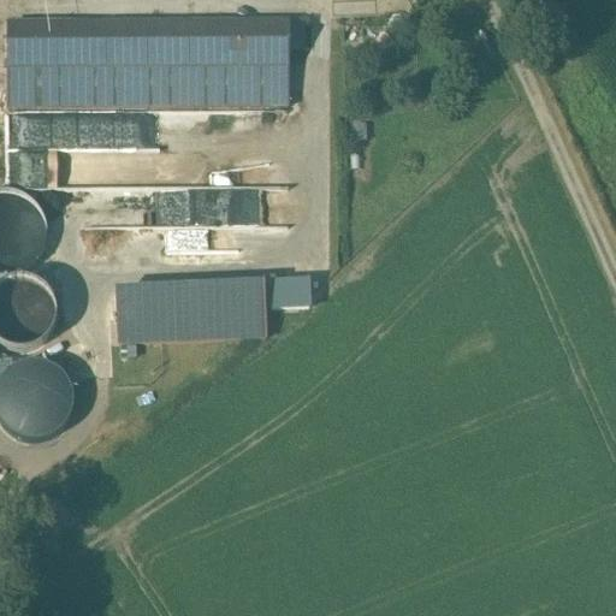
[(289,25),(208,27),(208,70),(289,71),(289,25)]
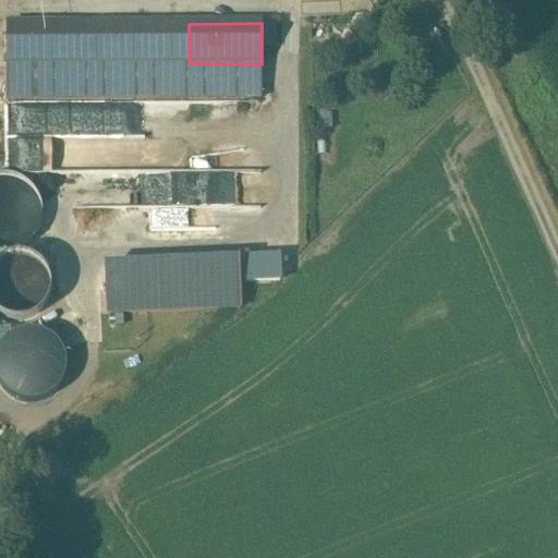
[(189,24),(76,24),(76,64),(7,64),(7,99),(261,98),(262,64),(189,63),(189,24)]
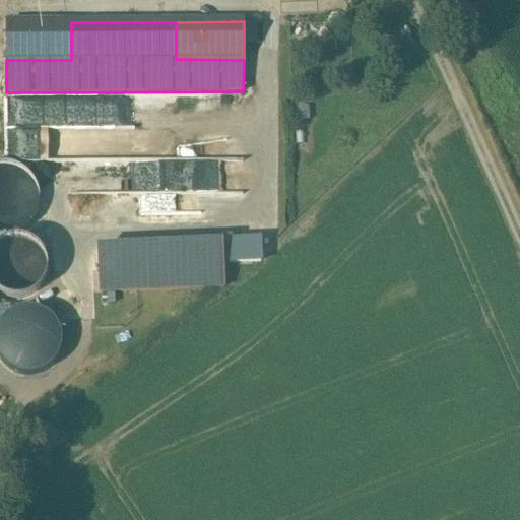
[(71,22),(6,22),(6,60),(71,60),(71,22)]
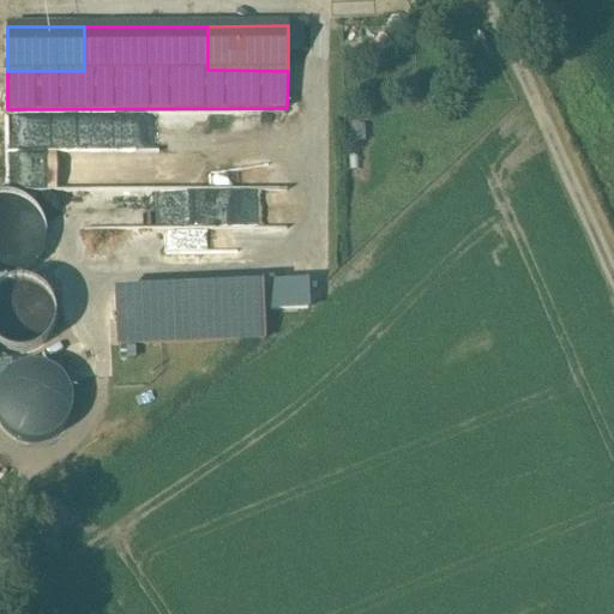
[(289,181),(272,161),(246,182),(263,203),(289,181)]
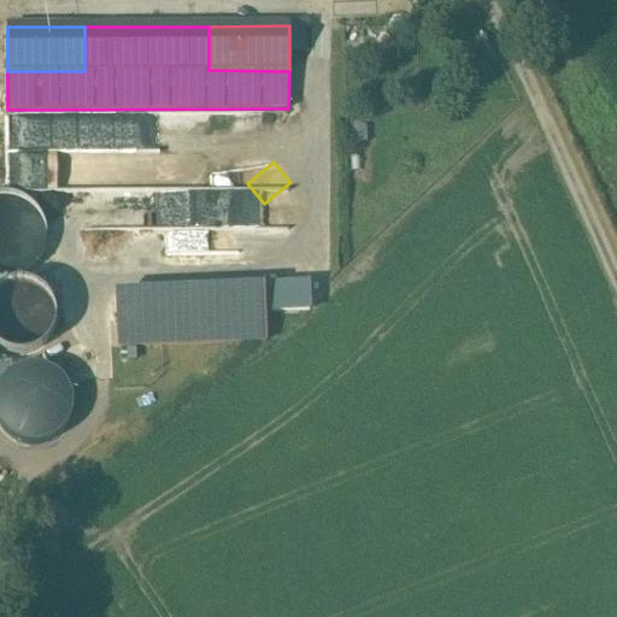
[(1,187),(0,187),(0,277),(6,278),(15,277),(19,275),(24,274),(30,270),(34,266),(39,263),(41,259),(43,256),(46,251),(47,246),(48,241),(50,236),(50,231),(48,227),(48,222),(47,217),(45,215),(42,209),(37,203),(35,199),(31,197),(28,194),(23,192),(17,189),(10,188),(1,187)]
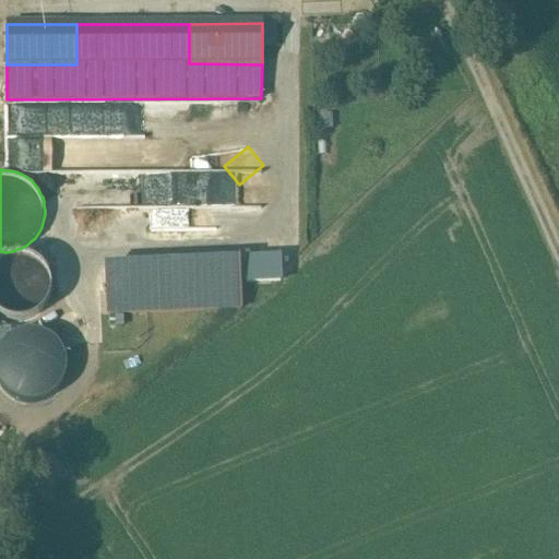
[(111,314),(254,311),(253,283),(296,282),(296,253),(280,254),(280,242),(145,246),(146,264),(110,265),(111,314)]
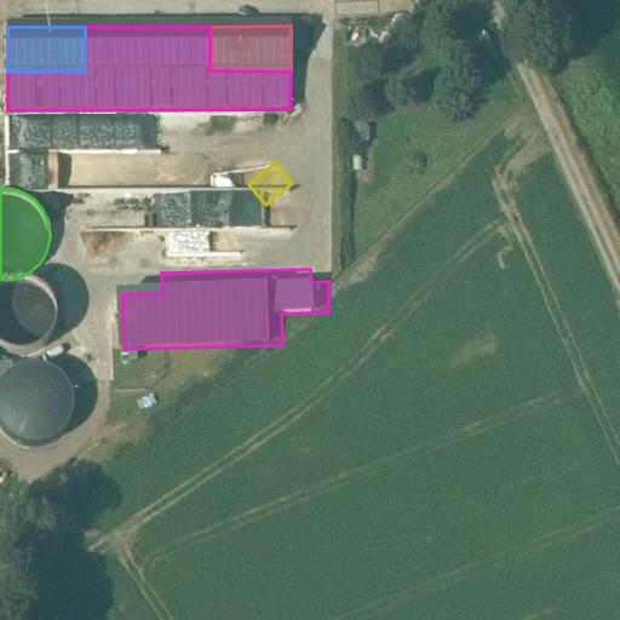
[(30,285),(26,283),(21,283),(15,283),(9,286),(4,287),(0,290),(0,348),(4,351),(9,352),(15,355),(22,356),(29,355),(34,354),(40,350),(45,346),(50,342),(53,337),(56,332),(57,328),(57,325),(58,319),(57,313),(56,310),(56,306),(53,303),(52,299),(49,296),(45,292),(40,288),(35,286),(30,285)]
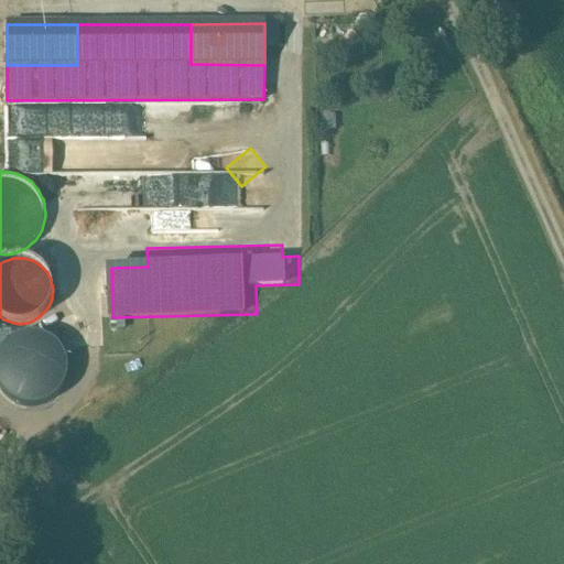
[(39,337),(34,336),(29,336),(23,337),(19,338),(14,340),(11,343),(8,345),(4,348),(1,353),(0,356),(0,381),(1,383),(2,387),(6,391),(10,396),(14,398),(18,400),(24,401),(31,402),(38,401),(42,400),(46,398),(52,393),(56,390),(58,386),(61,380),(62,377),(63,373),(63,368),(63,362),(62,360),(61,358),(60,355),(57,350),(55,347),(52,344),(47,340),(43,338),(39,337)]
